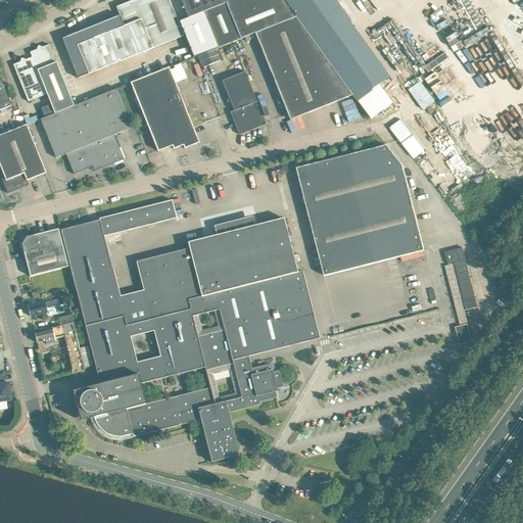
[(120,15),(61,39),(78,79),(88,75),(183,36),(169,0),(133,0),(115,7),(120,15)]
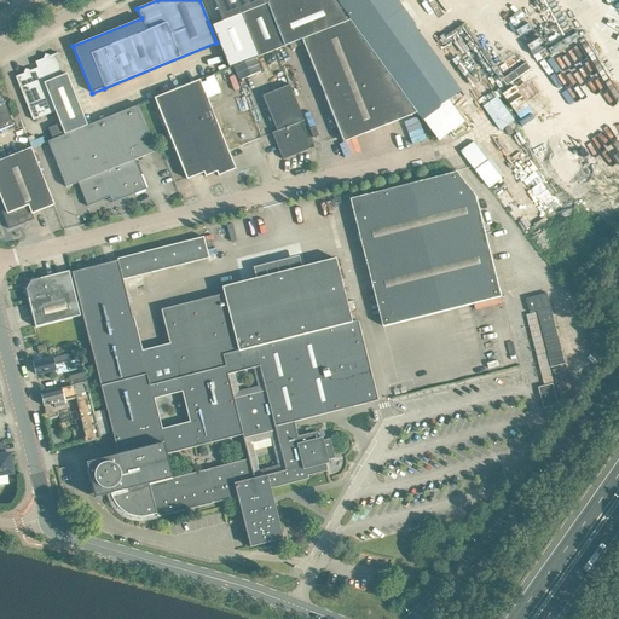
[(213,0),(221,22),(210,25),(229,68),(258,57),(284,46),(265,0),(213,0)]
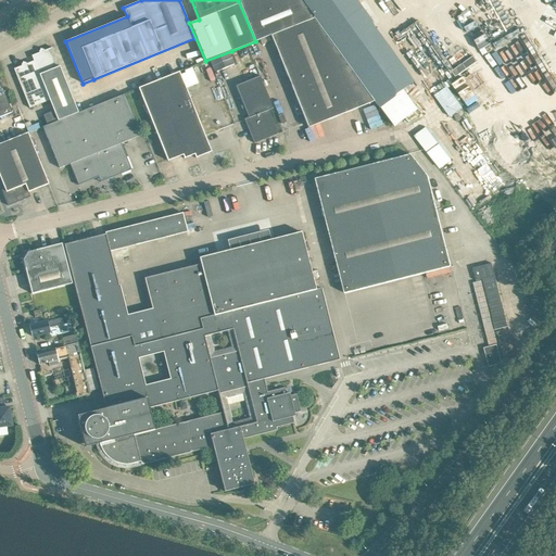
[(238,0),(255,41),(270,35),(270,36),(315,17),(312,13),(302,0),(238,0)]
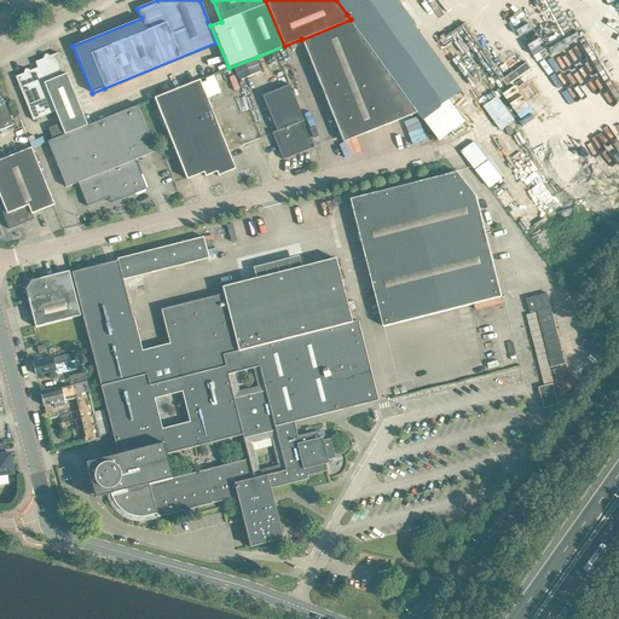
[(336,0),(347,15),(351,19),(362,36),(398,11),(389,0),(336,0)]
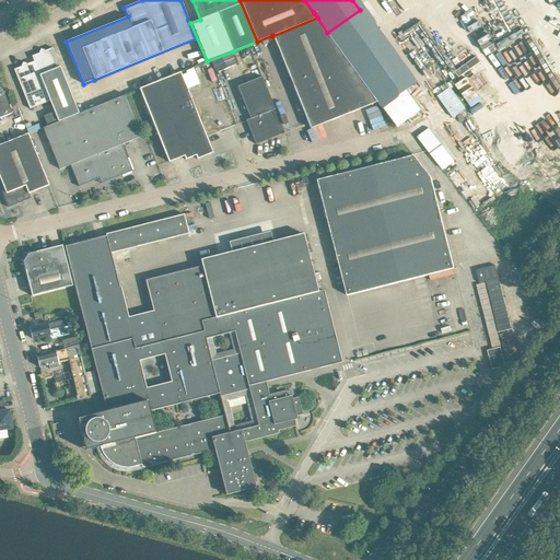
[(317,18),(272,36),(311,129),(377,102),(327,33),(317,18)]
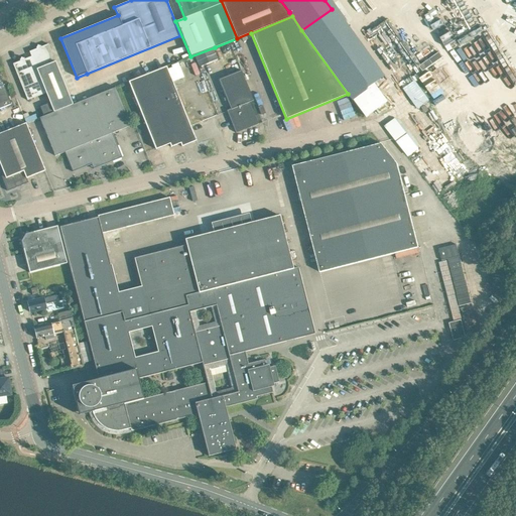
[(73,104),(51,53),(48,44),(40,47),(40,45),(39,46),(40,48),(37,49),(36,47),(36,48),(29,51),(31,56),(45,93),(49,103),(40,107),(43,116),(73,104)]
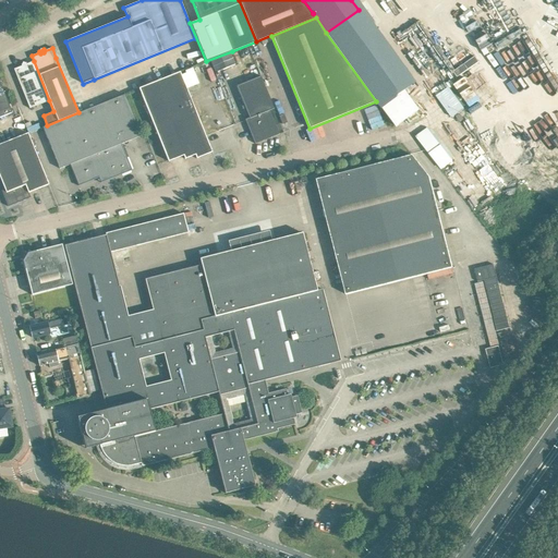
[(49,100),(34,61),(26,64),(26,63),(25,63),(26,65),(23,67),(22,64),(21,64),(22,65),(14,69),(17,80),(29,109),(49,100)]
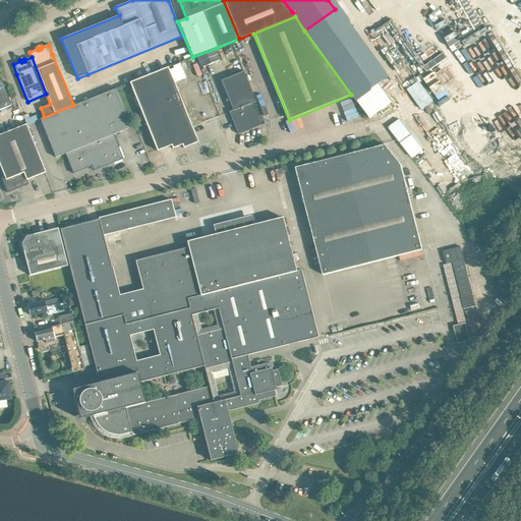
[(197,142),(193,132),(168,67),(129,82),(157,151),(171,146),(172,149),(182,145),(183,148),(197,142)]
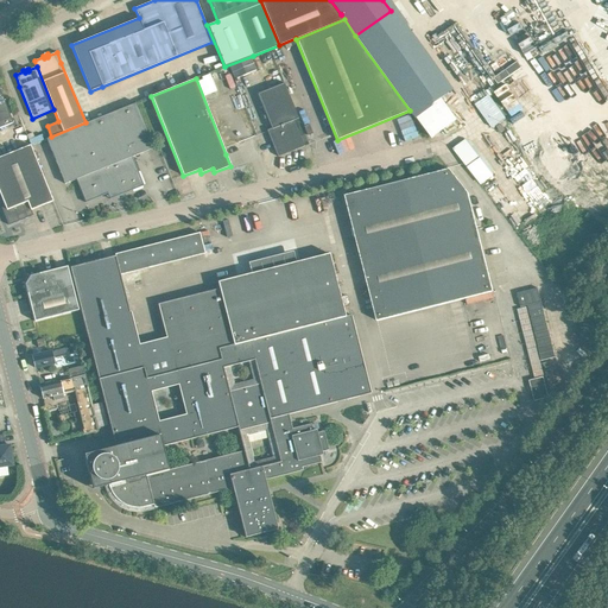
[(284,83),(258,94),(272,128),(267,131),(271,140),(272,140),(276,141),(277,145),(273,146),(278,157),(304,146),(293,120),(298,119),(284,83)]
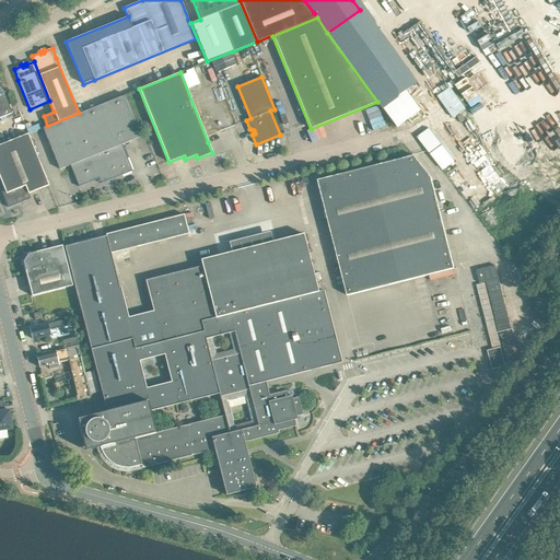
[(0,117),(12,114),(2,90),(0,83),(0,117)]
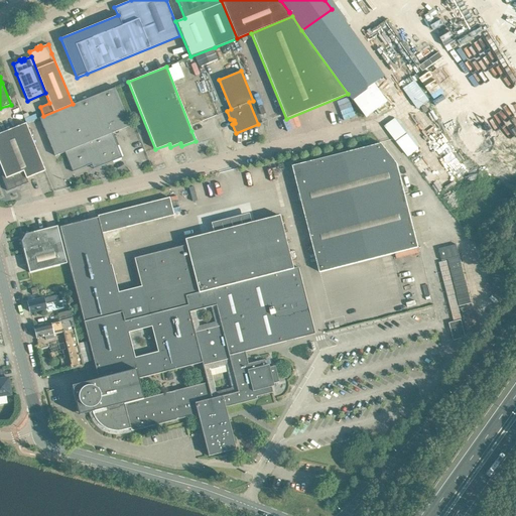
[(131,126),(127,116),(115,88),(39,118),(54,156),(65,152),(112,133),(131,126)]
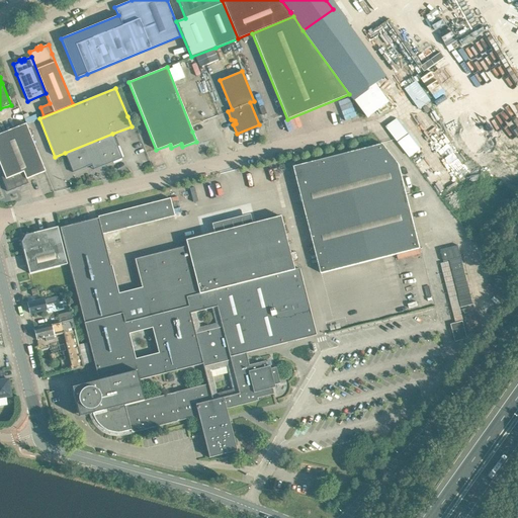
[(2,180),(7,192),(28,183),(26,179),(45,171),(25,123),(0,134),(0,165),(5,179),(2,180)]
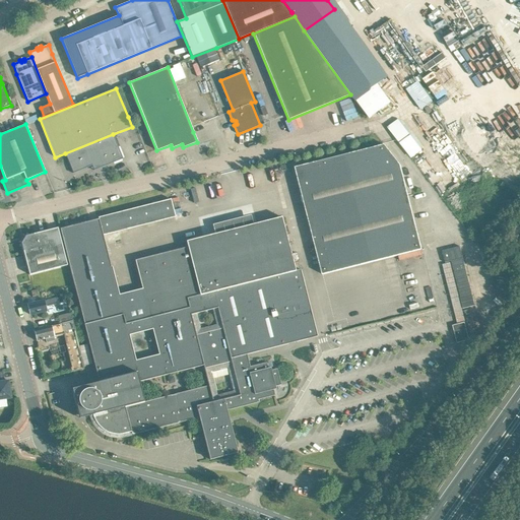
[(123,158),(113,134),(65,153),(73,174),(101,161),(103,167),(123,158)]
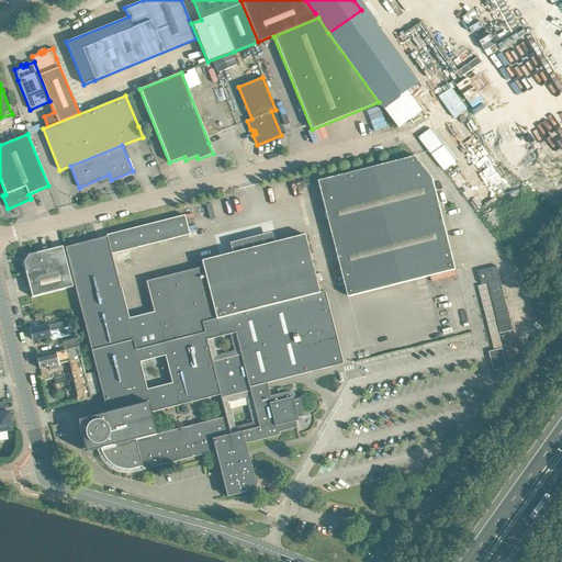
[(433,179),(416,157),(319,181),(322,192),(350,296),(457,270),(433,179)]
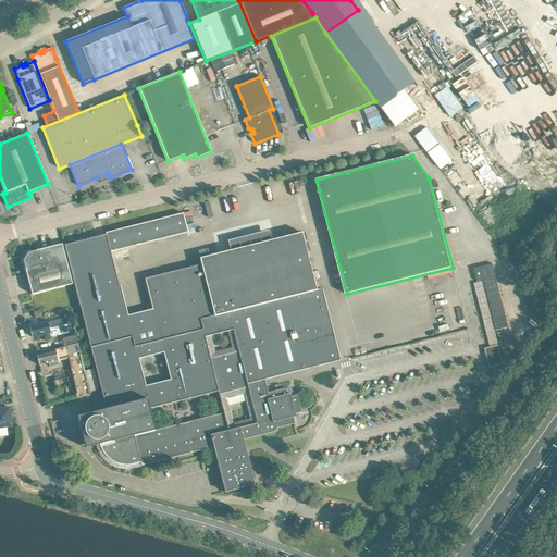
[(120,285),(119,285),(110,251),(187,232),(183,213),(106,233),(106,234),(64,245),(106,409),(146,398),(149,409),(177,403),(171,380),(146,386),(138,359),(164,353),(160,336),(153,309),(127,316),(120,285)]
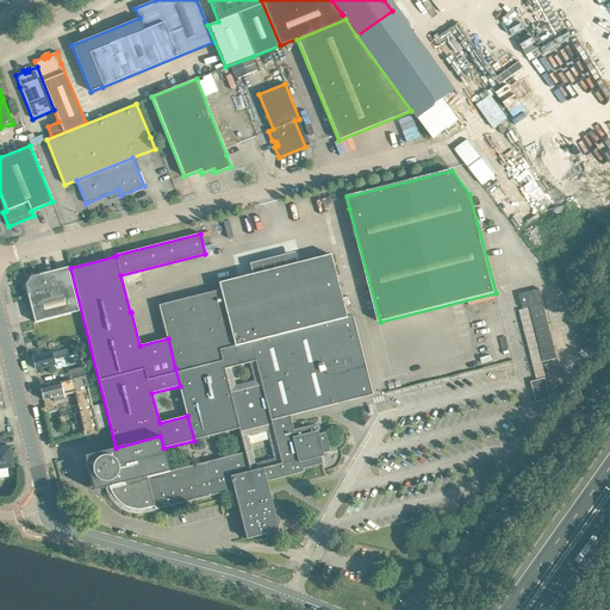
[(218,350),(347,317),(330,255),(218,282),(221,290),(159,305),(159,306),(160,306),(168,338),(175,368),(221,358),(218,350)]
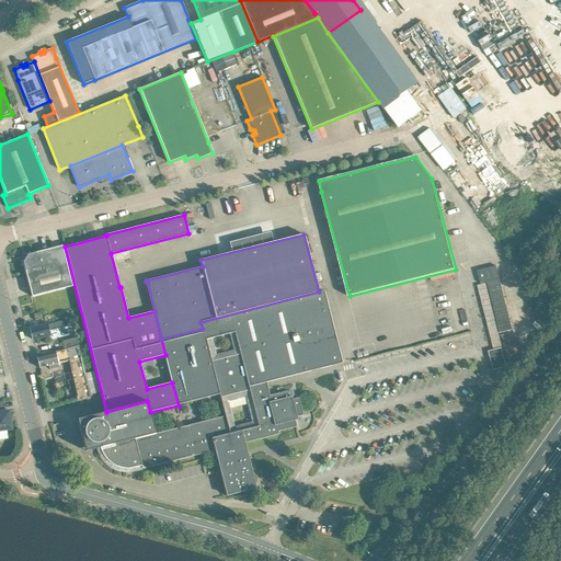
[(72,286),(63,245),(25,255),(22,260),(32,297),(72,286)]
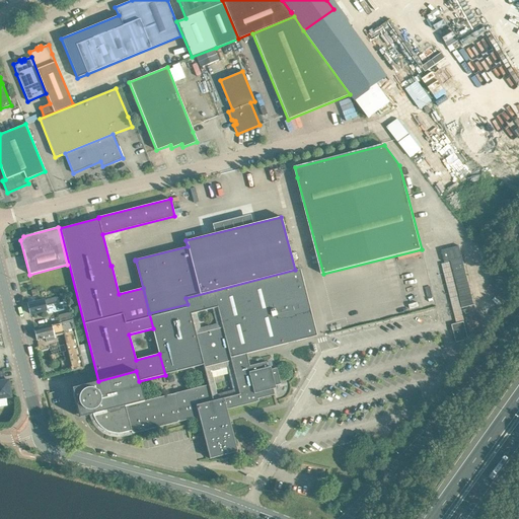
[(442,264),(456,323),(464,321),(450,262),(442,264)]
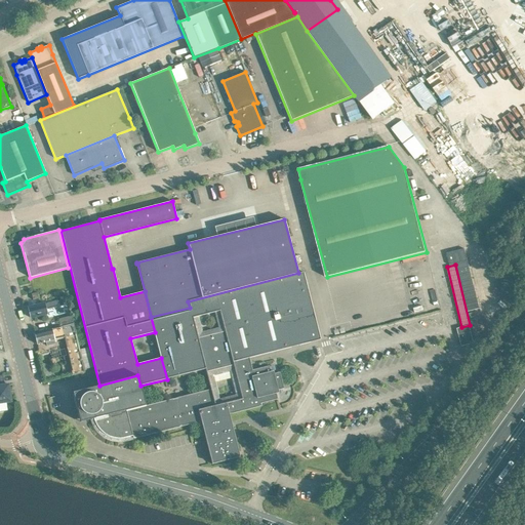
[(304,272),(298,273),(188,301),(190,308),(193,318),(198,317),(214,313),(220,311),(234,362),(249,358),(320,339),(304,272)]
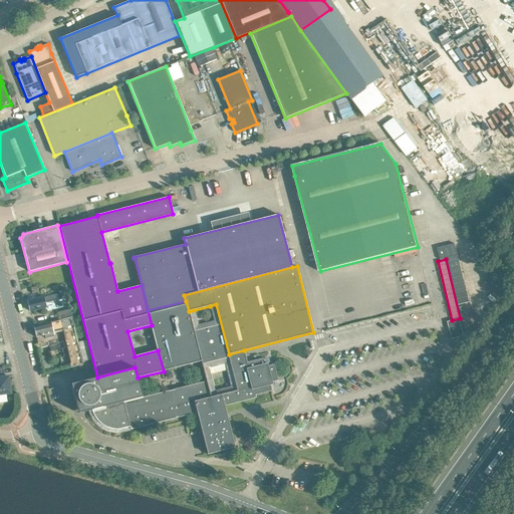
[(44,303),(61,299),(60,293),(27,301),(30,311),(45,307),(44,303)]
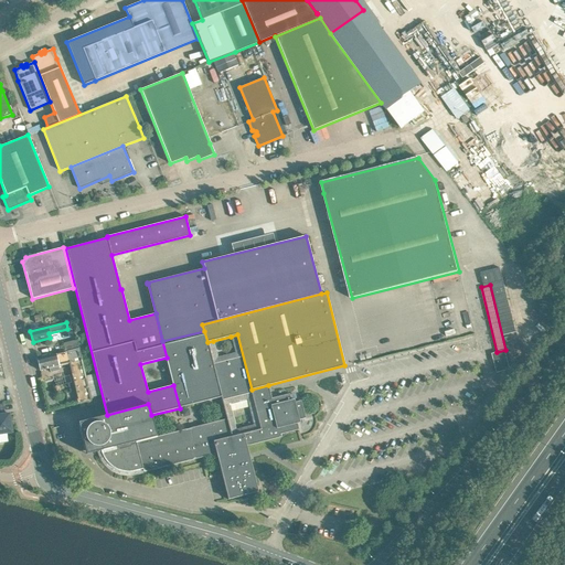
[(221,397),(208,342),(204,331),(162,341),(167,358),(173,385),(180,408),(221,397)]
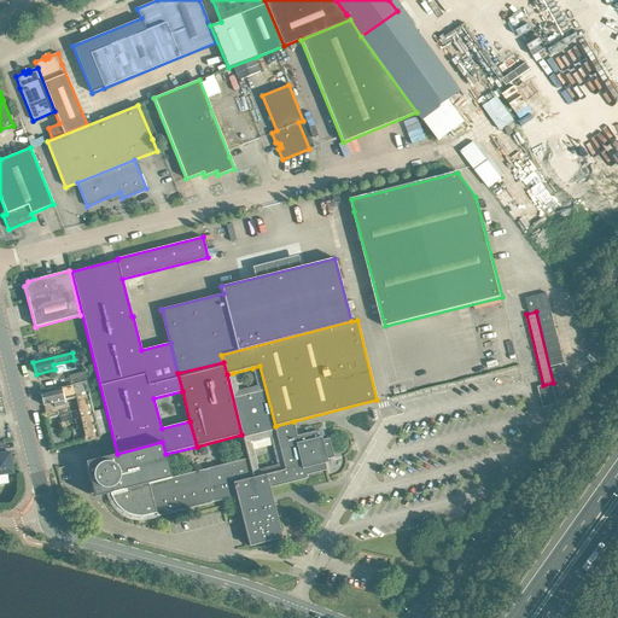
[(319,437),(316,431),(297,436),(293,421),(275,426),(260,366),(252,368),(257,385),(238,390),(233,373),(227,374),(242,435),(248,459),(172,478),(149,484),(156,513),(157,517),(159,516),(237,496),(249,547),(283,538),(269,488),(308,478),(307,476),(327,470),(325,464),(328,462),(327,460),(334,458),(330,438),(322,439),(321,437),(319,437)]
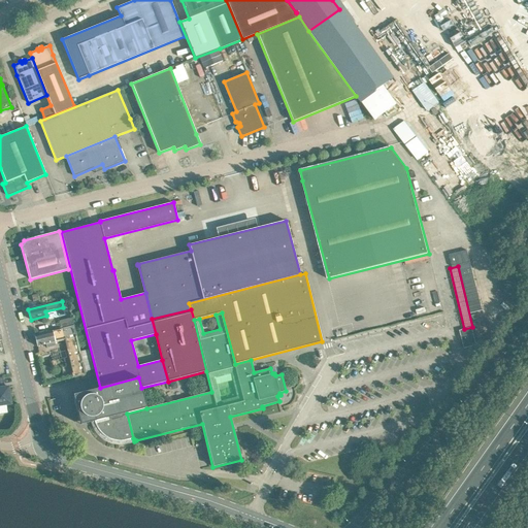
[(59,321),(61,329),(74,326),(72,318),(59,321)]
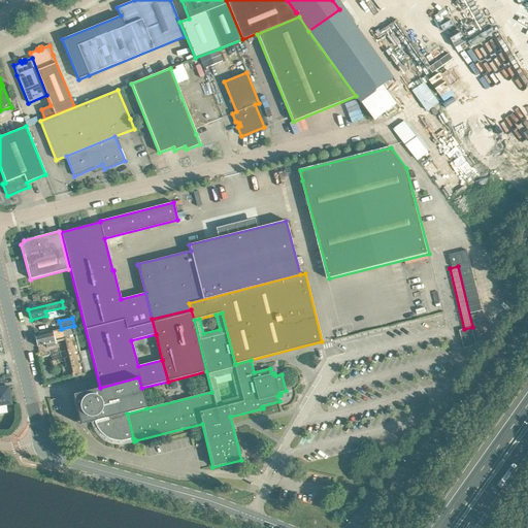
[(74,326),(61,329),(35,335),(37,347),(46,344),(46,348),(56,345),(55,342),(67,339),(72,365),(70,366),(73,377),(86,374),(76,337),(74,326)]
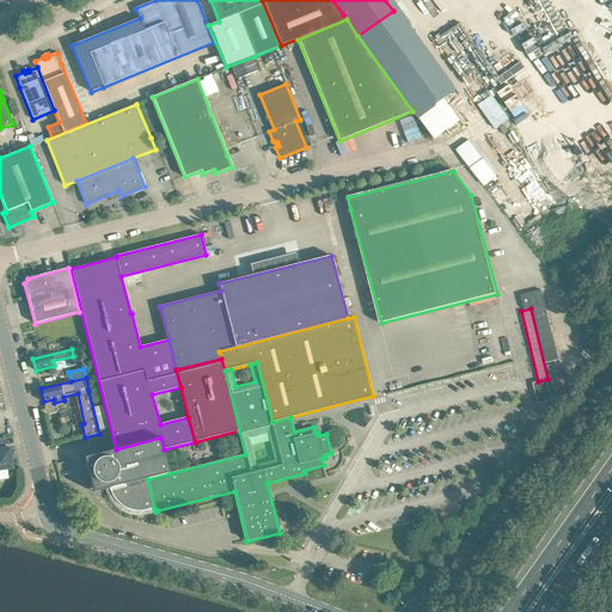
[(387,384),(390,392),(415,385),(412,378),(387,384)]
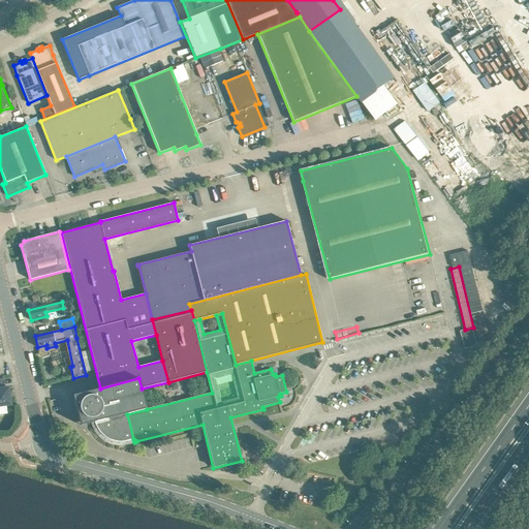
[(0,378),(0,406),(11,405),(8,387),(4,389),(3,378),(0,378)]
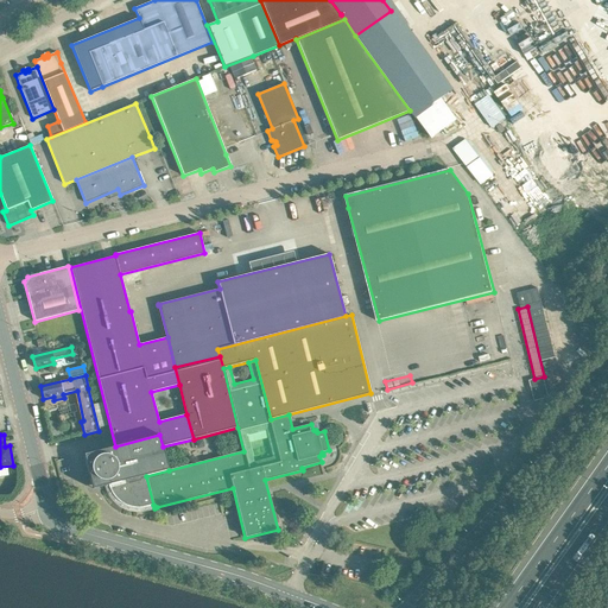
[(169,470),(163,447),(159,435),(115,447),(83,455),(93,489),(108,485),(111,491),(113,494),(116,499),(120,502),(125,505),(130,507),(135,507),(140,507),(146,507),(153,505),(146,476),(169,470)]
